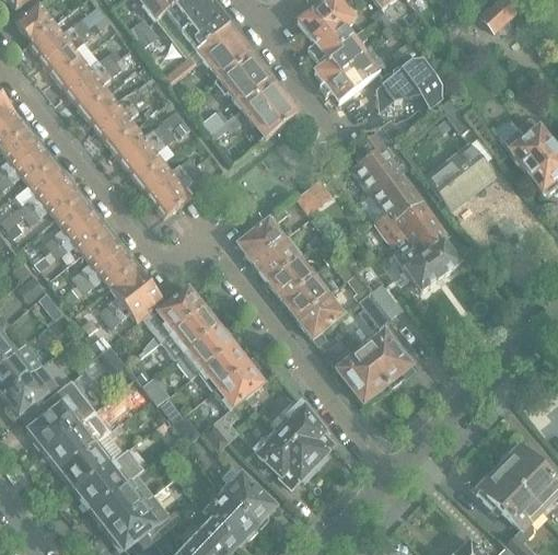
[(141,0),(157,19),(181,0),(141,0)]
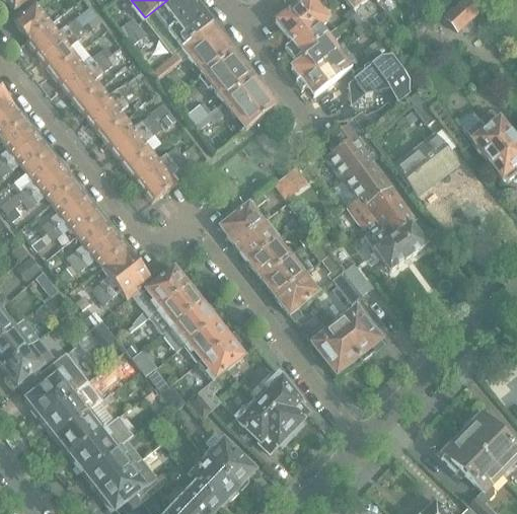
[(167,0),(145,17),(173,54),(182,47),(213,23),(204,12),(195,0),(167,0)]
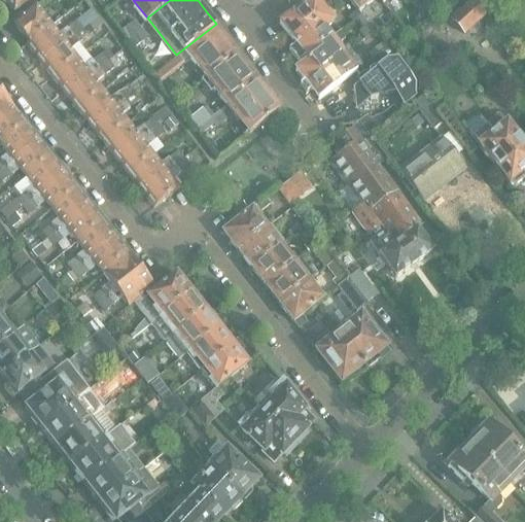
[(328,9),(321,0),(305,0),(280,19),(293,36),(328,9)]
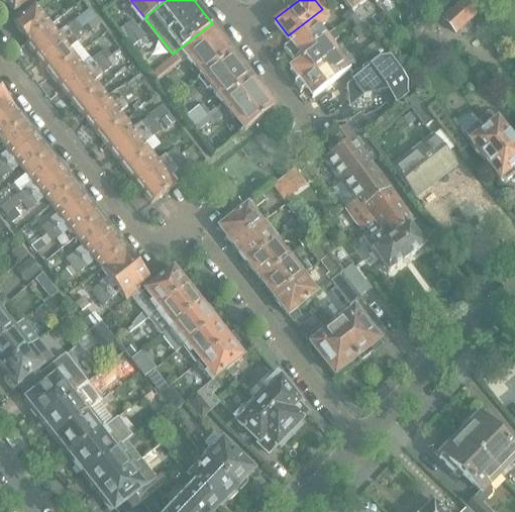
[(353,9),(365,0),(346,0),(350,6),(353,9)]
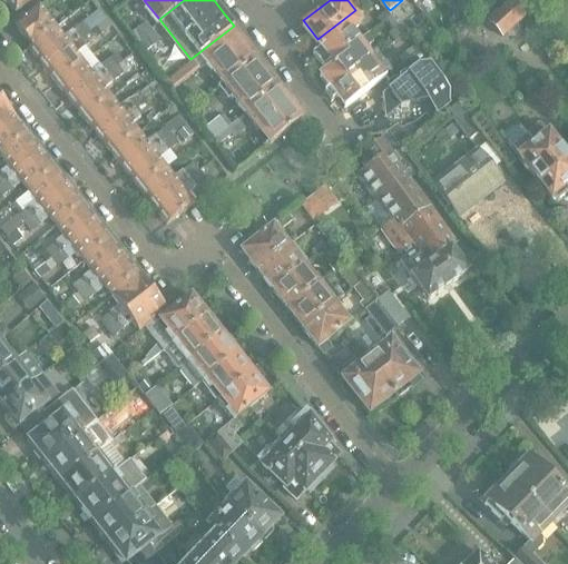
[(463,0),(456,6),(456,7),(461,12),(464,10),(468,8),(472,5),(469,0),(463,0)]
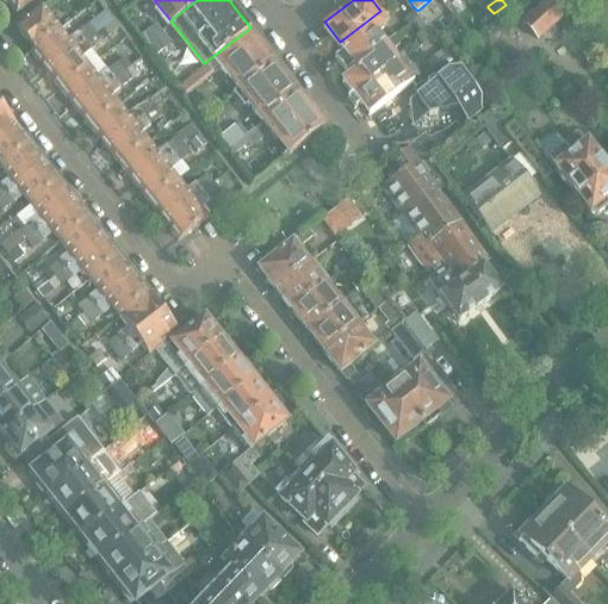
[(569,10),(568,8),(560,0),(545,0),(523,19),(538,36),(569,10)]
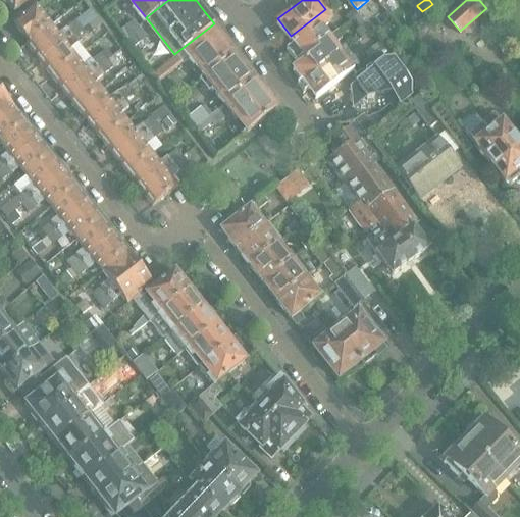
[(30,39),(52,21),(37,2),(15,19),(30,39)]
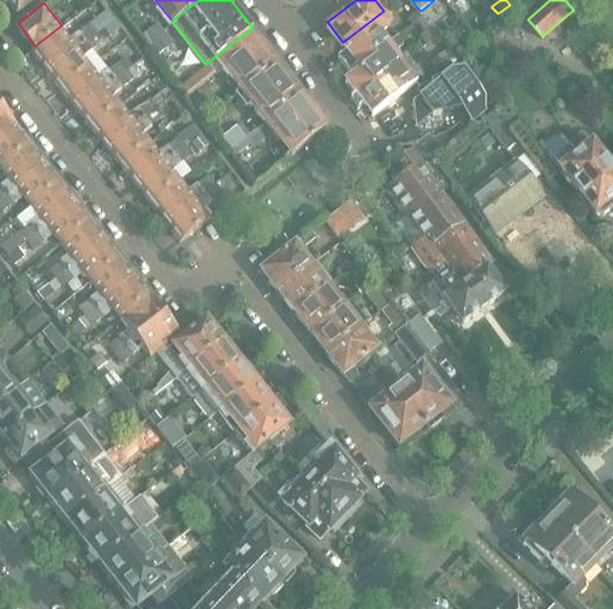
[(113,16),(112,16),(106,7),(70,36),(61,25),(35,46),(36,47),(33,49),(47,67),(113,16)]
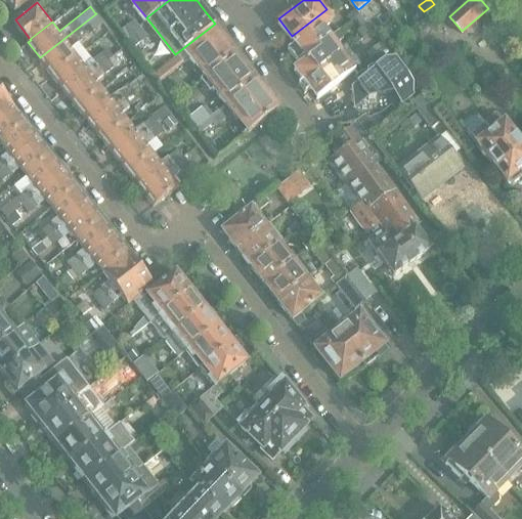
[(358,10),(358,9),(355,6),(346,13),(350,18),(355,15),(353,13),(358,10)]
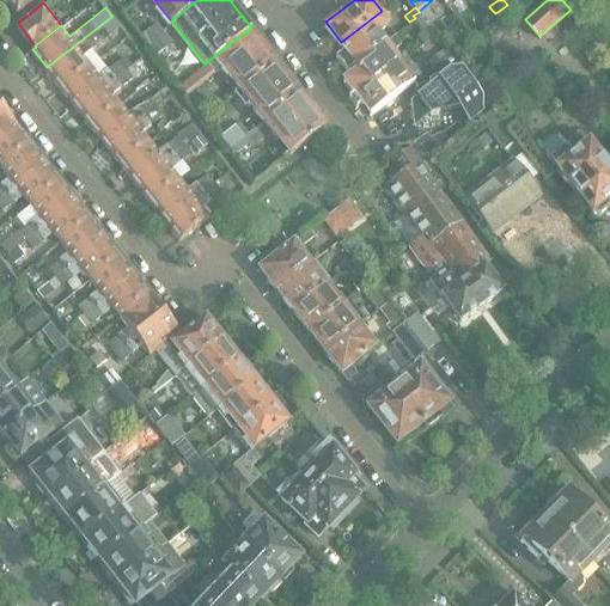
[(377,29),(389,19),(382,11),(341,42),(345,47),(337,51),(347,66),(384,38),(377,29)]
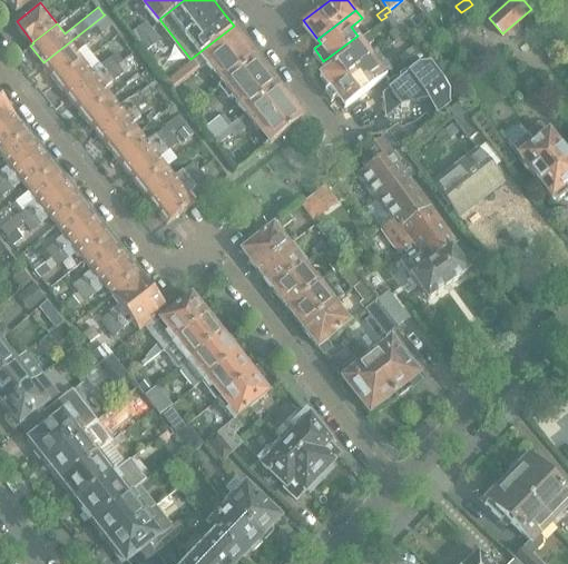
[(390,11),(384,15),(387,17),(393,26),(388,30),(394,37),(399,33),(404,29),(390,11)]
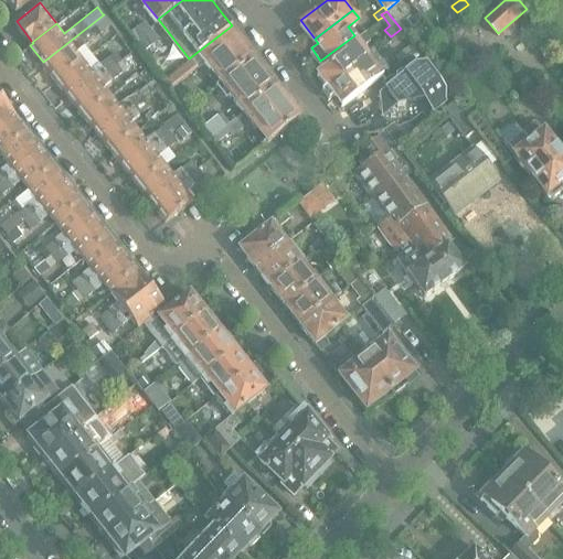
[(76,49),(112,21),(105,13),(103,14),(104,14),(43,62),(57,79),(84,58),(76,49)]
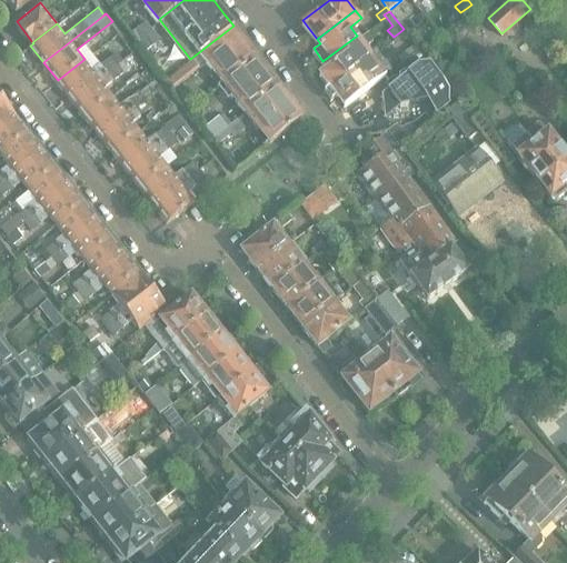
[(439,28),(449,20),(445,13),(435,21),(439,28)]
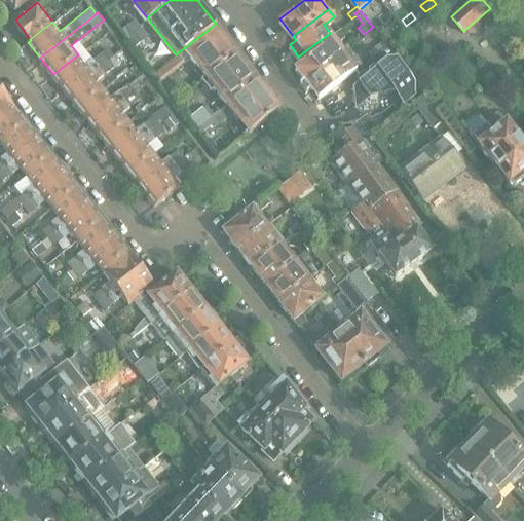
[(126,35),(141,23),(136,16),(121,28),(126,35)]
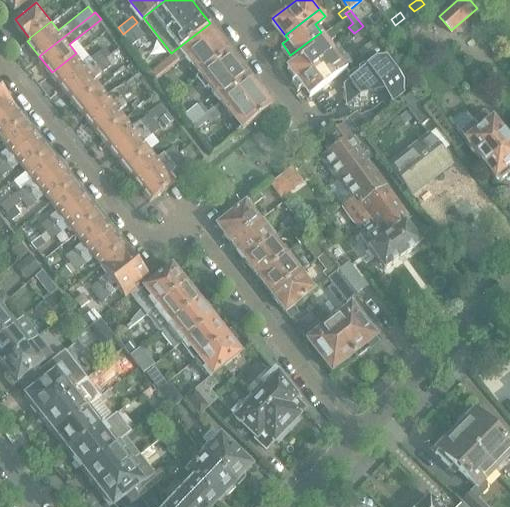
[(145,32),(138,23),(137,22),(123,34),(131,44),(145,32)]
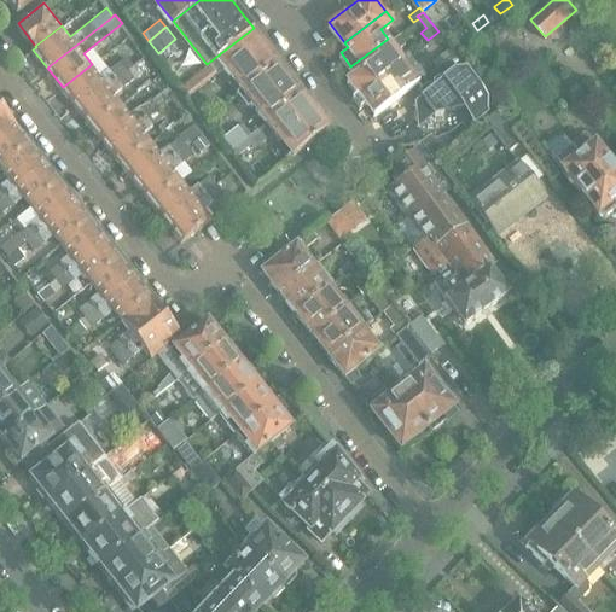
[(278,58),(266,44),(254,28),(218,56),(242,87),(278,58)]
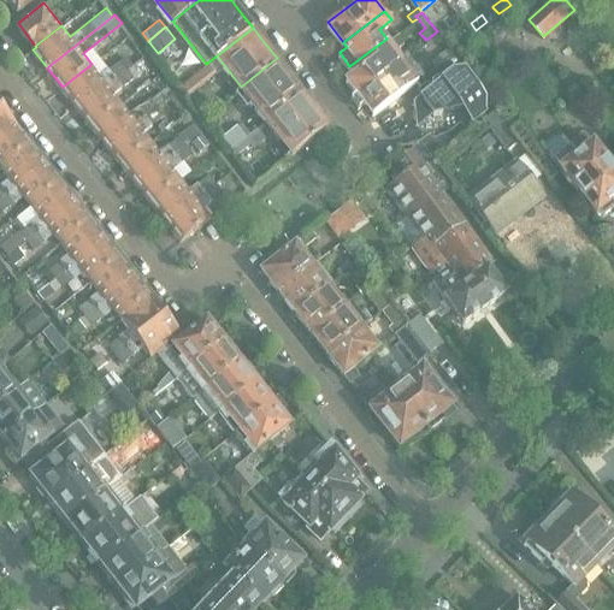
[(395,48),(403,42),(397,33),(388,40),(387,39),(349,66),(354,72),(347,77),(358,92),(402,58),(395,48)]
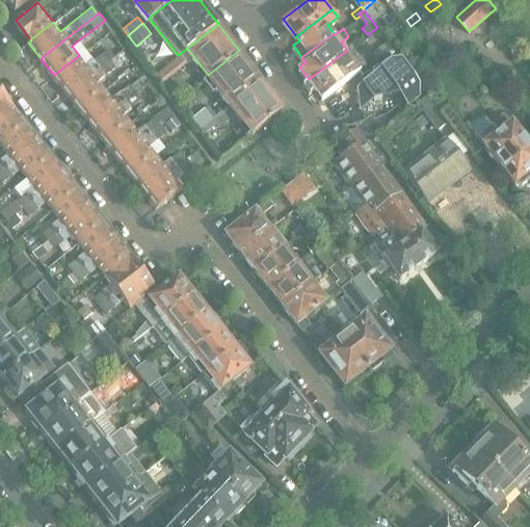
[(395,42),(399,38),(391,28),(382,34),(387,40),(391,45),(395,42)]
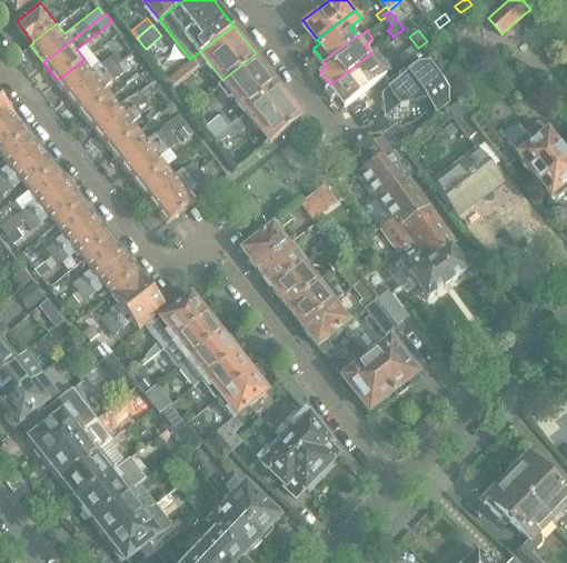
[(414,42),(397,53),(401,59),(413,51),(418,48),(414,42)]
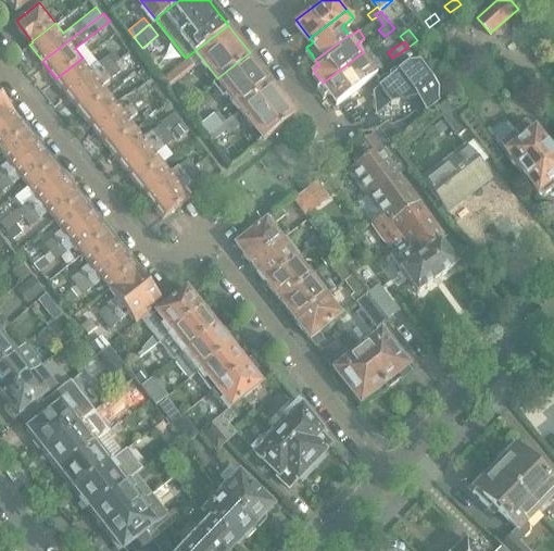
[(414,45),(400,55),(407,65),(408,64),(419,62),(424,59),(423,57),(414,45)]
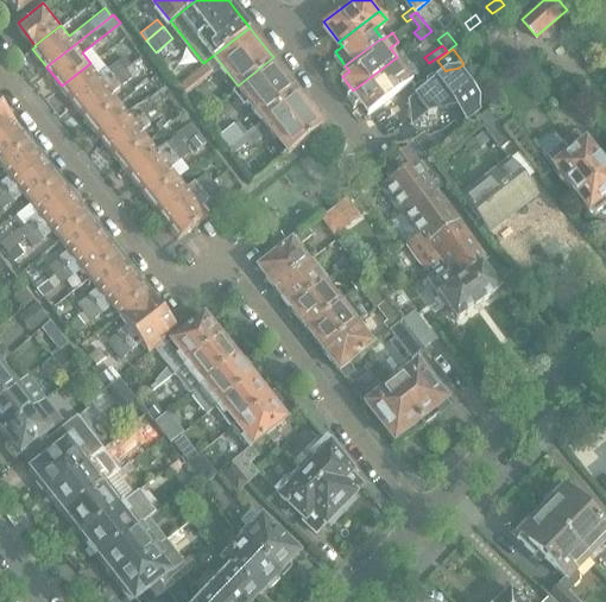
[(76,103),(131,62),(124,52),(98,73),(90,63),(62,86),(76,103)]
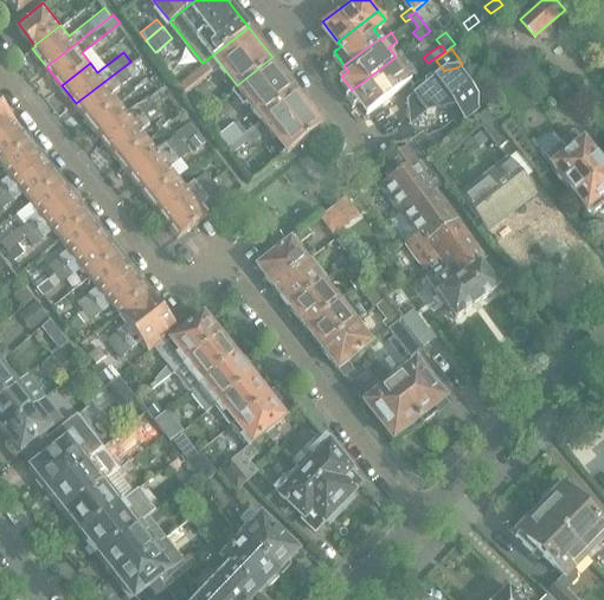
[(296,88),(282,70),(272,57),(237,85),(262,116),(296,88)]
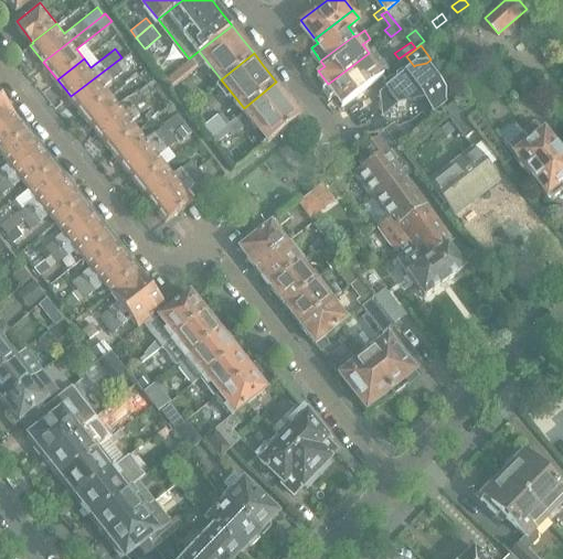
[(343,103),(382,71),(369,53),(328,84),(343,103)]
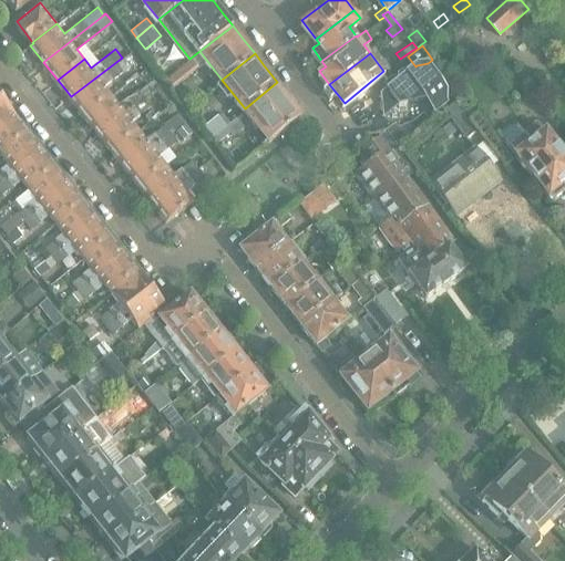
[(104,83),(127,65),(122,58),(71,96),(85,115),(112,94),(104,83)]
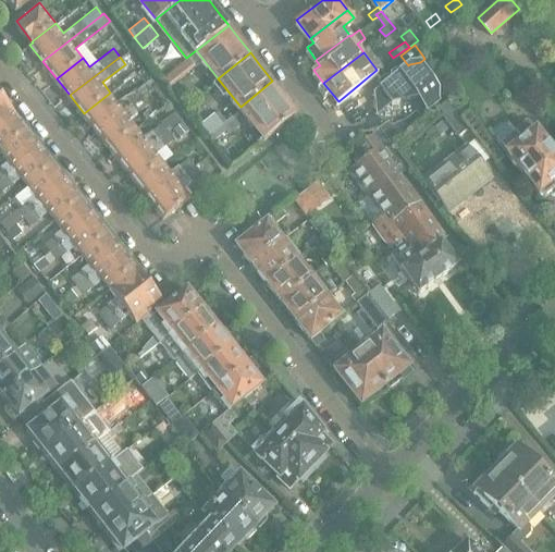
[(189,57),(164,76),(171,84),(196,64),(189,57)]
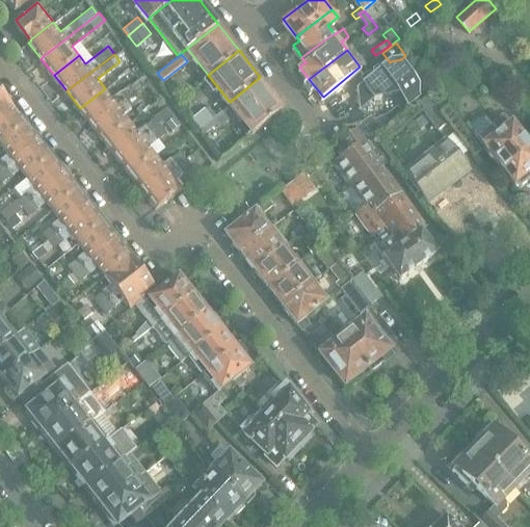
[(427,85),(422,84),(401,59),(391,61),(390,62),(383,67),(378,67),(373,70),(373,75),(375,77),(371,80),(370,78),(359,86),(360,108),(363,108),(363,106),(375,97),(403,94),(411,103),(422,95),(422,94),(427,94),(427,85)]
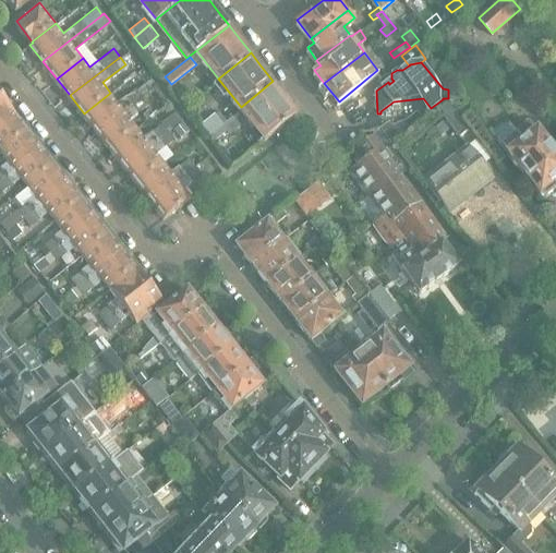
[(153,75),(136,88),(140,93),(141,95),(157,82),(153,75)]
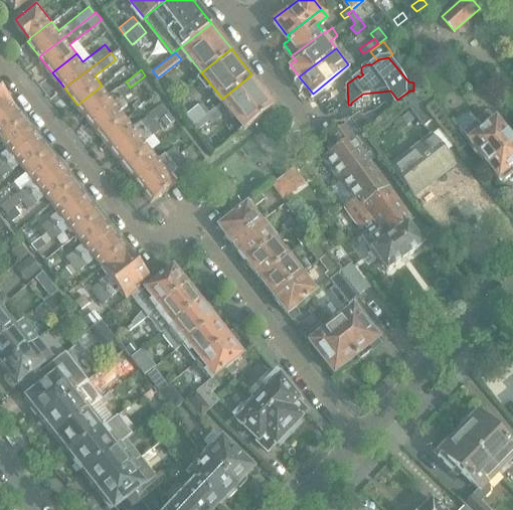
[(275,104),(264,90),(251,74),(222,99),(244,127),(275,104)]
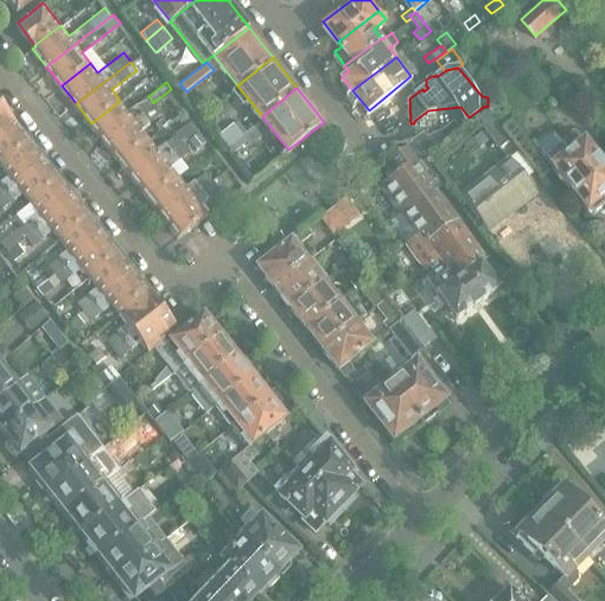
[(106,141),(154,104),(153,103),(152,101),(148,96),(146,93),(126,109),(120,101),(91,123),(106,141)]
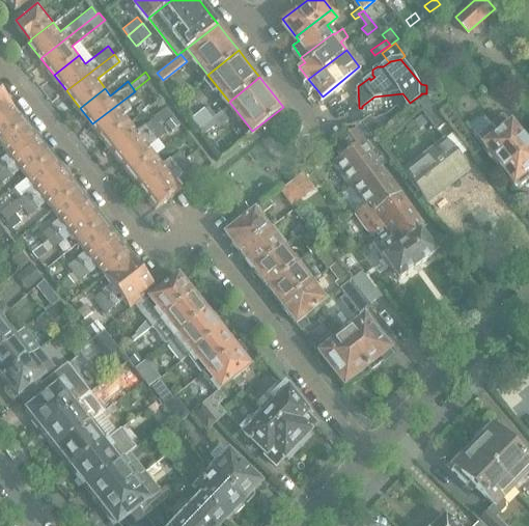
[(0,117),(16,106),(3,90),(0,92),(0,117)]
